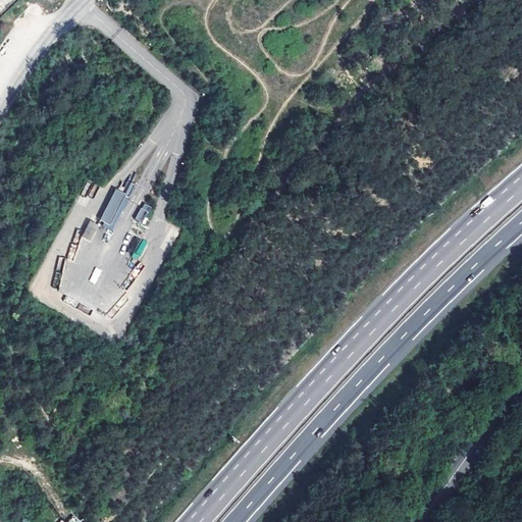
[(131,183),(126,195),(138,198),(142,186),(131,183)]
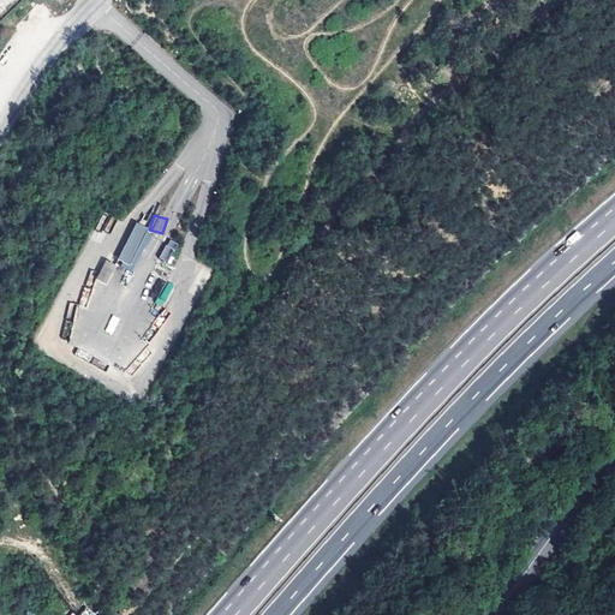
[(136,222),(118,260),(133,268),(153,231),(136,222)]
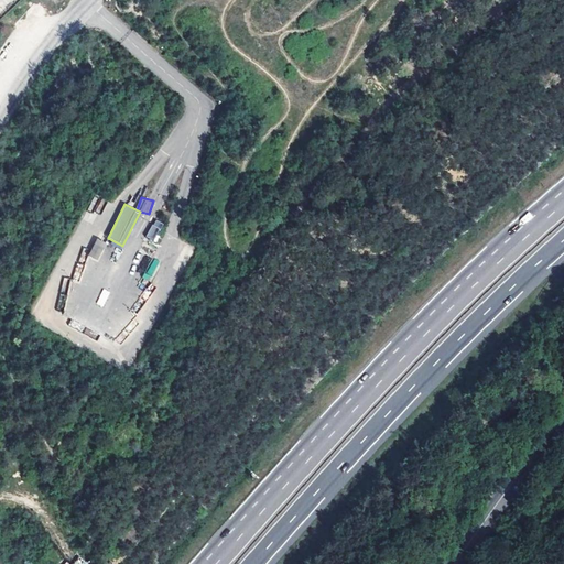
[(145,237),(153,241),(163,223),(154,219),(145,237)]
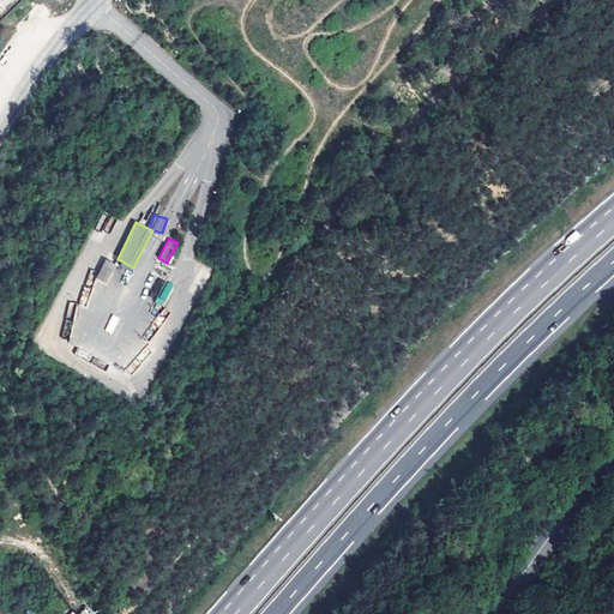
[(96,276),(107,282),(116,265),(106,259),(96,276)]
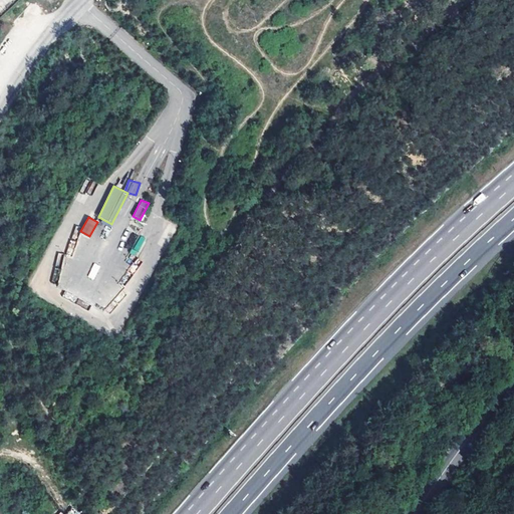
[(130,254),(136,257),(146,239),(140,236),(130,254)]
